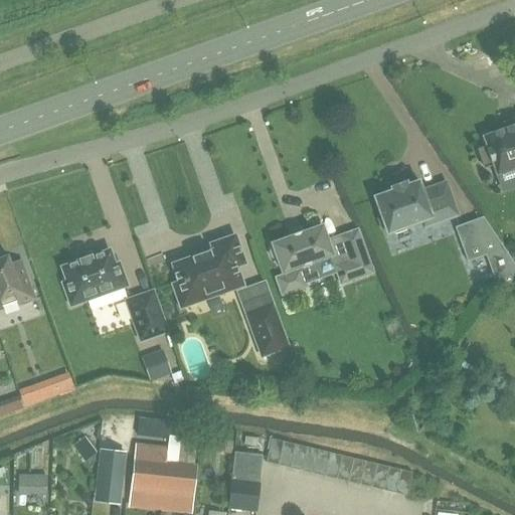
[(514,126),(484,137),(488,146),(478,149),(485,167),(494,164),(497,173),(514,166),(514,126)]
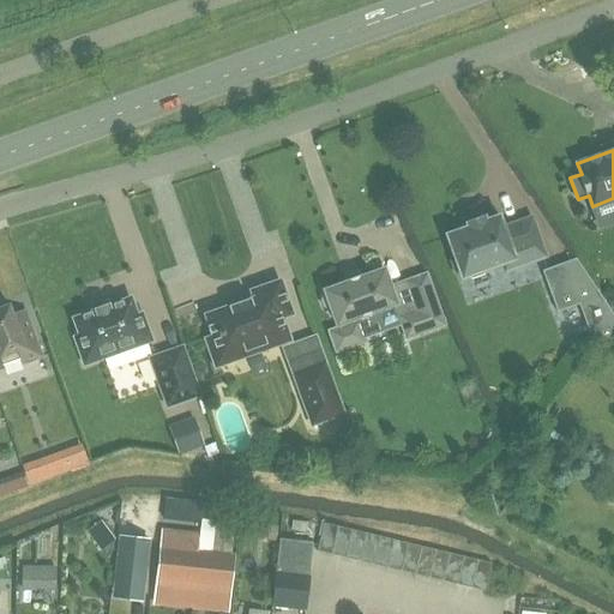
[(485,221),(483,217),(467,223),(468,227),(446,235),(456,259),(451,262),(456,275),(461,274),(462,278),(512,260),(516,268),(545,257),(530,218),(504,228),(499,216),(485,221)]
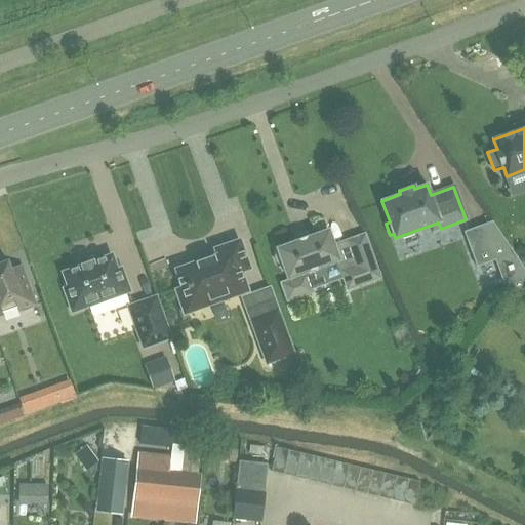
[(463,232),(477,267),(494,260),(502,283),(508,283),(513,298),(524,284),(524,271),(492,221),(463,232)]
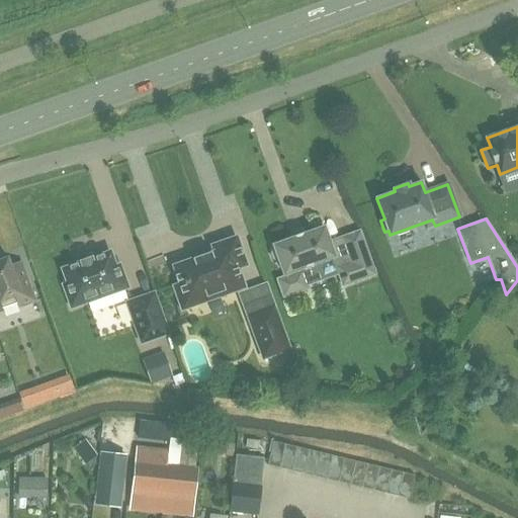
[(374,273),(359,232),(329,242),(324,228),(274,245),(275,249),(273,250),(272,253),(274,258),(276,260),(279,259),(284,273),(285,273),(286,276),(278,279),(284,296),(308,287),(307,285),(338,274),(343,284),(374,273)]
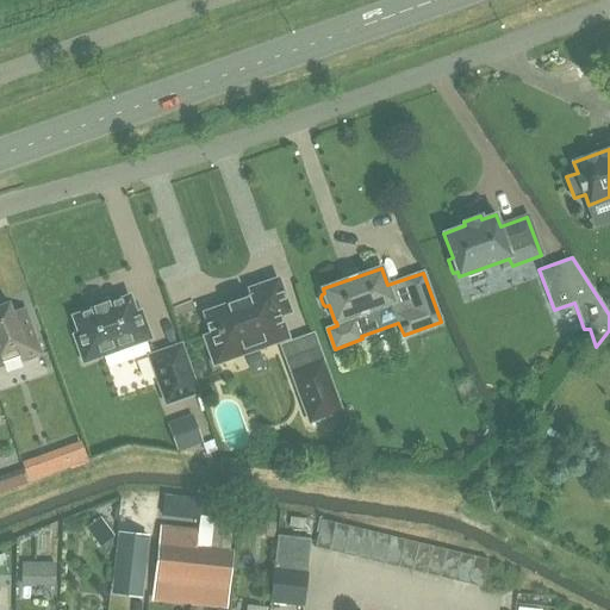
[(216,362),(287,337),(280,315),(290,311),(278,280),(251,290),(254,297),(206,313),(213,334),(206,336),(216,362)]
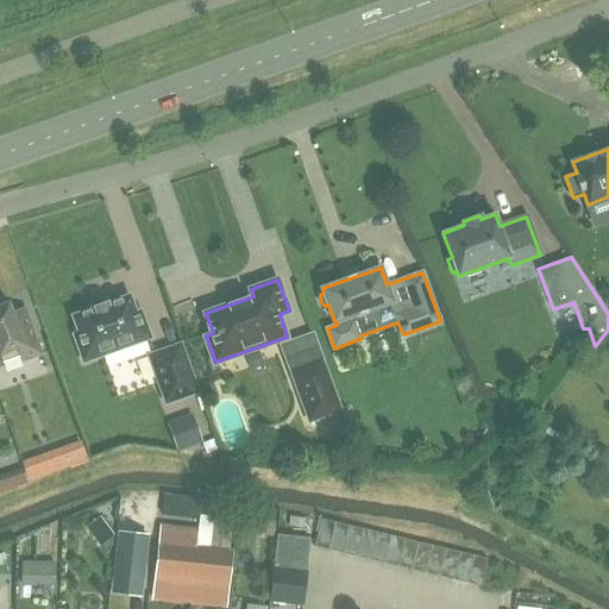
[(76,334),(86,360),(150,337),(142,312),(136,313),(130,297),(76,316),(82,332),(76,334)]
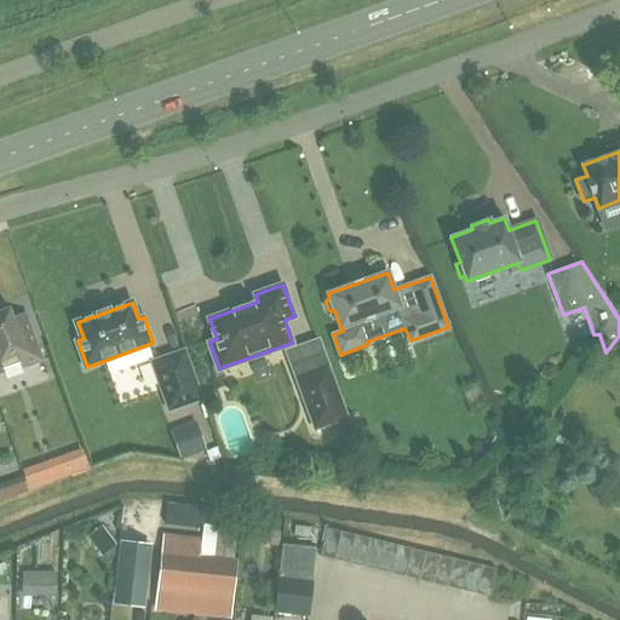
[(13,317),(11,308),(0,311),(0,360),(4,368),(22,362),(23,367),(44,360),(27,313),(13,317)]
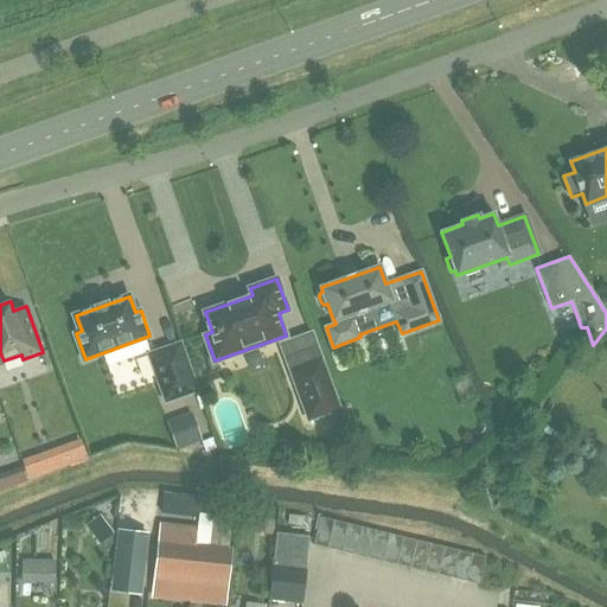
[(180,343),(148,355),(167,401),(198,390),(180,343)]
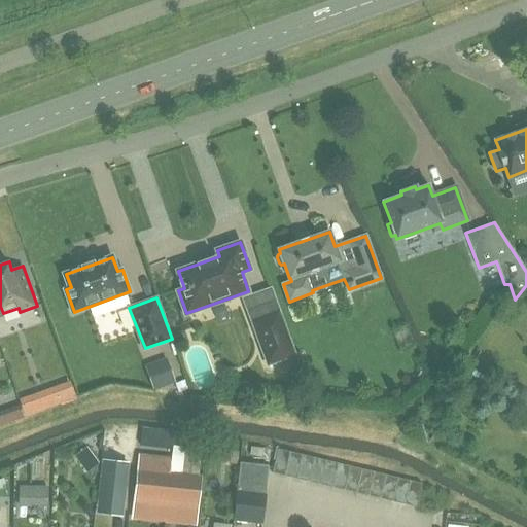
[(269,363),(294,354),(279,311),(252,320),(269,363)]
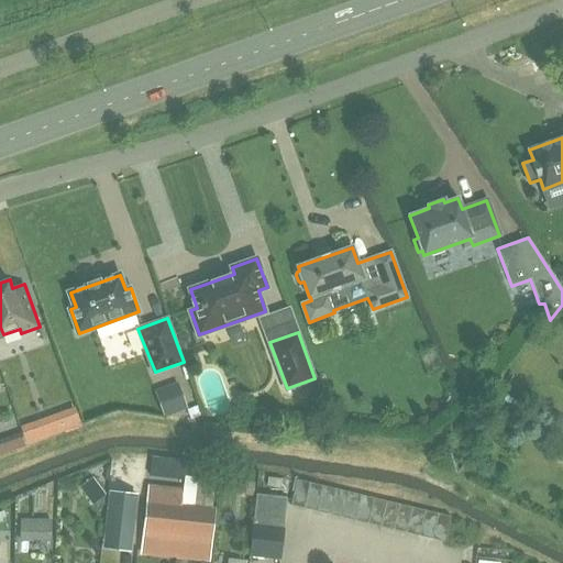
[(181,389),(159,397),(165,415),(188,407),(181,389)]
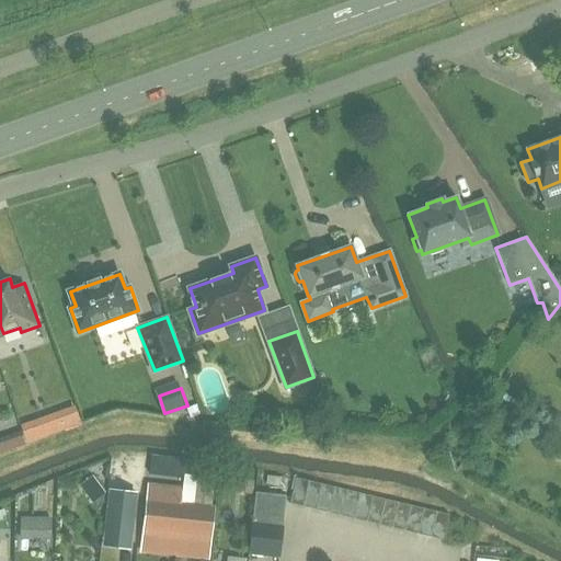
[(61,411),(41,418),(47,436),(68,428),(61,411)]
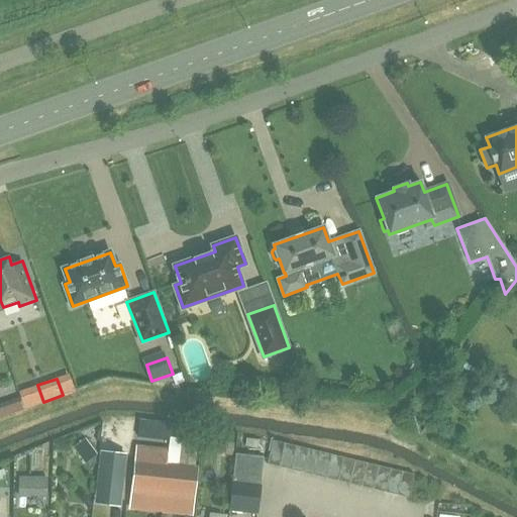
[(195,463),(197,441),(181,439),(179,463),(166,460),(161,495),(178,497),(178,498),(195,500),(198,466),(195,463)]
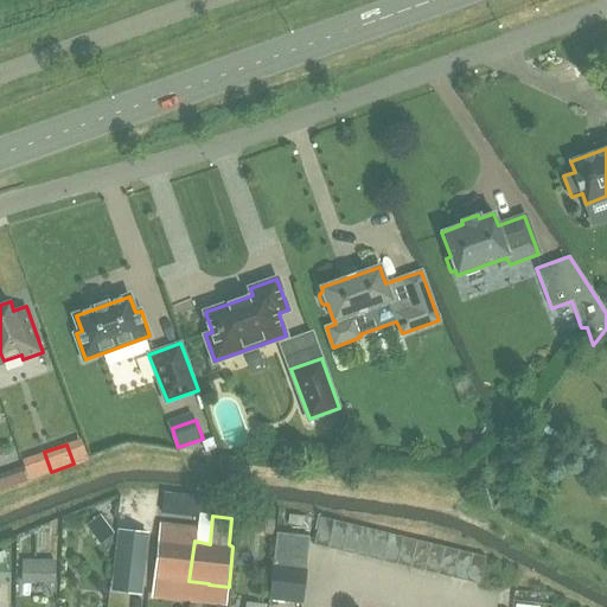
[(487,557),(321,517),(314,544),(480,585),(487,557)]
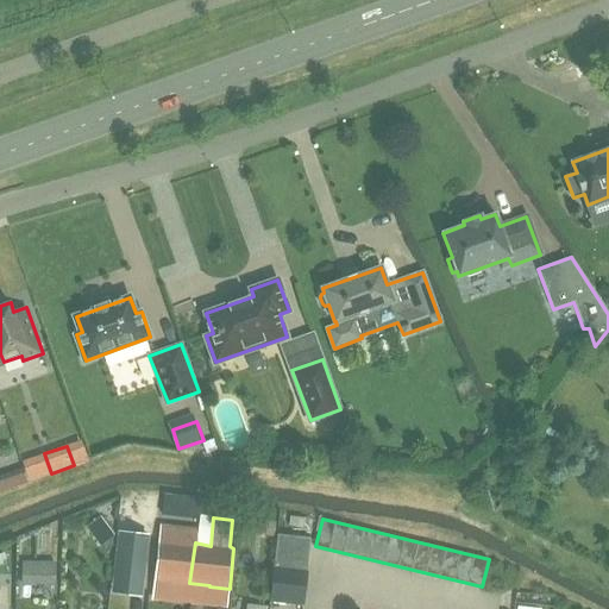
[(175,582),(189,583),(195,542),(198,527),(159,523),(154,583),(175,585),(175,582)]
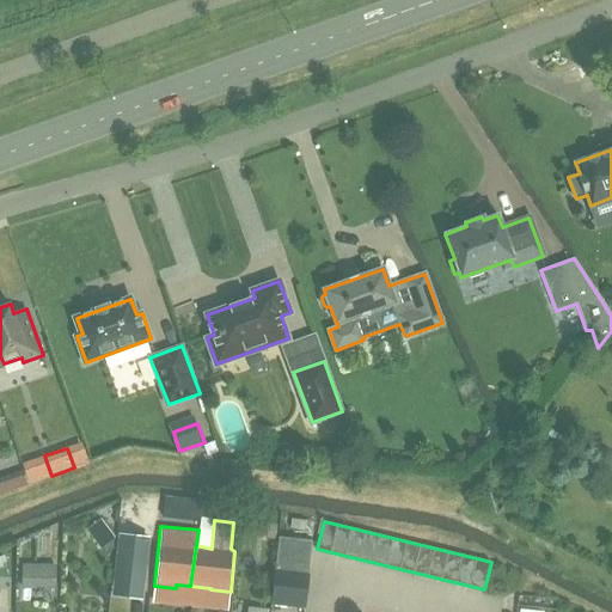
[(140,603),(144,568),(147,537),(120,534),(116,565),(112,599),(140,603)]
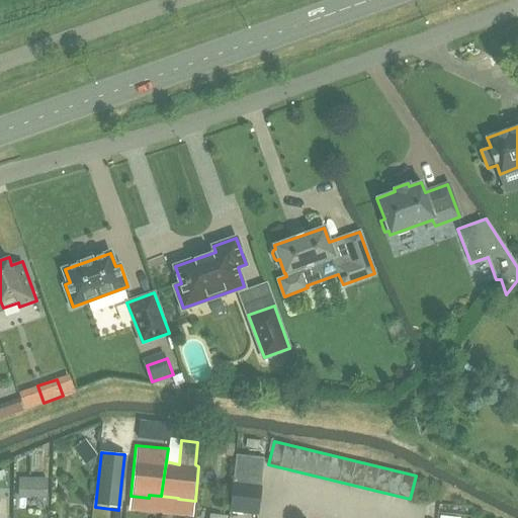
[(264,459),(238,456),(234,485),(262,488),(264,459)]
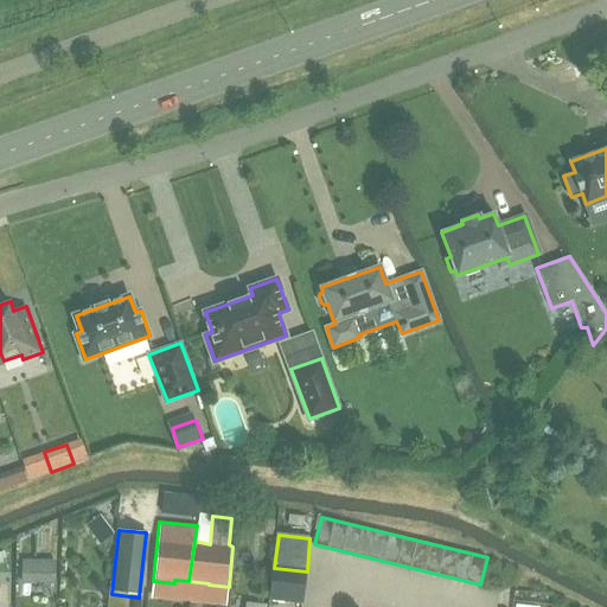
[(37,561),(23,561),(23,580),(37,580),(37,561)]
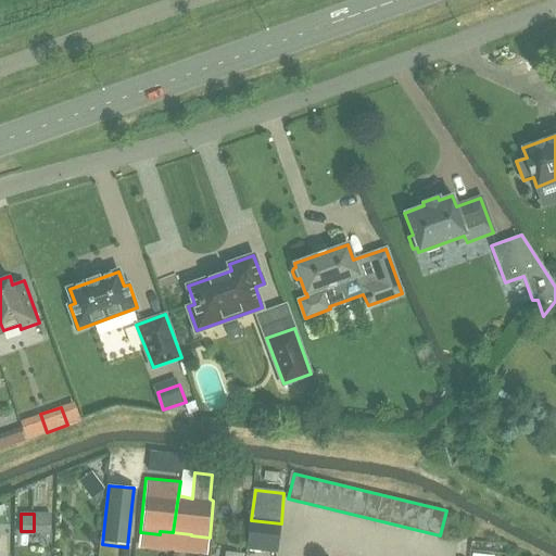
[(277,555),(281,523),(251,520),(247,553),(275,555),(277,555)]
